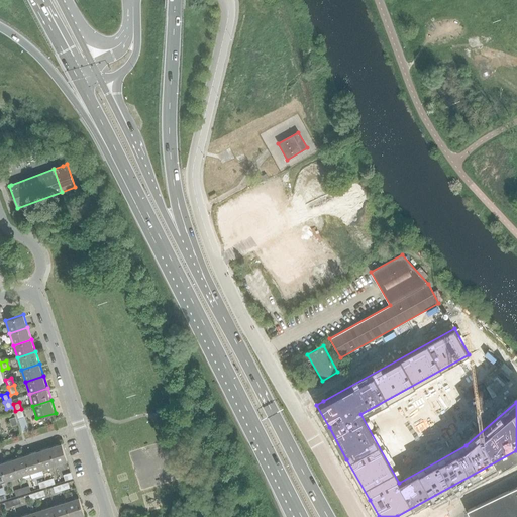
[(164,406),(157,408),(158,413),(159,416),(166,414),(164,406)]
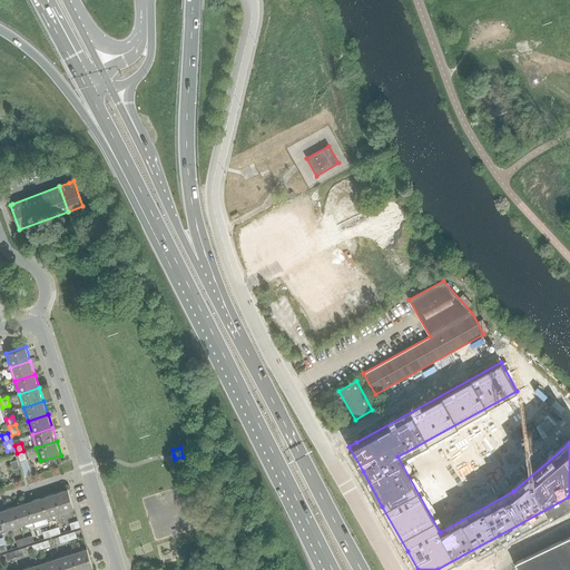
[(17,453),(20,462),(27,460),(23,451),(17,453)]
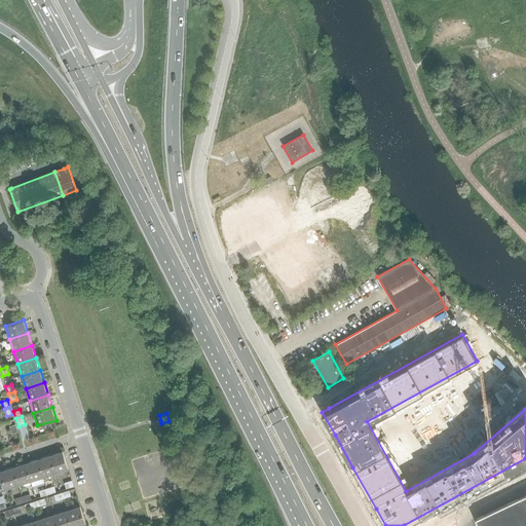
[(17,433),(15,424),(9,426),(12,434),(17,433)]
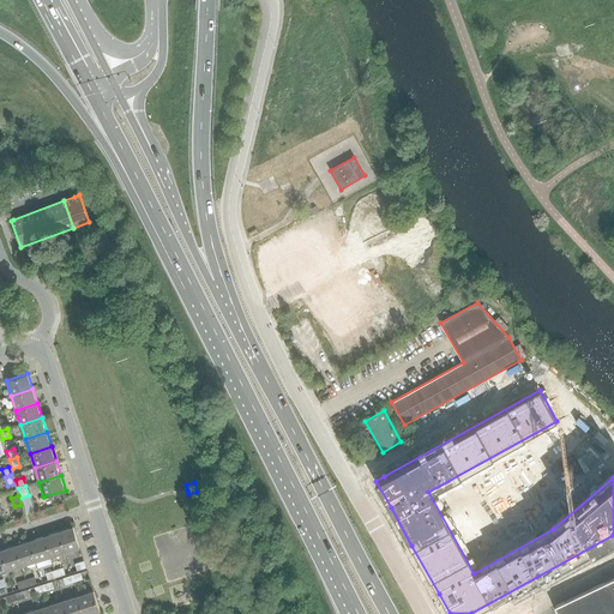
[(72,527),(58,531),(65,553),(79,548),(72,527)]
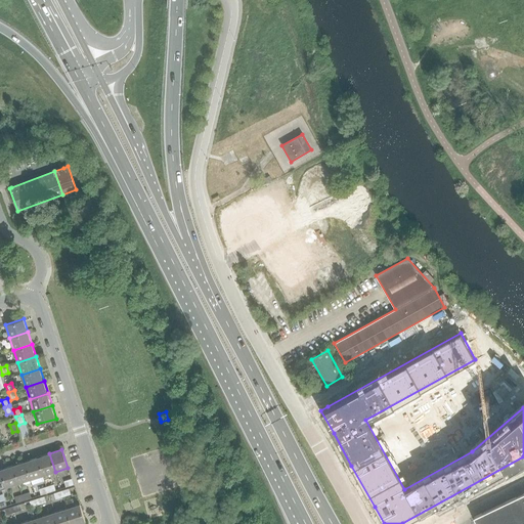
[(49,453),(37,456),(43,476),(55,472),(49,453)]
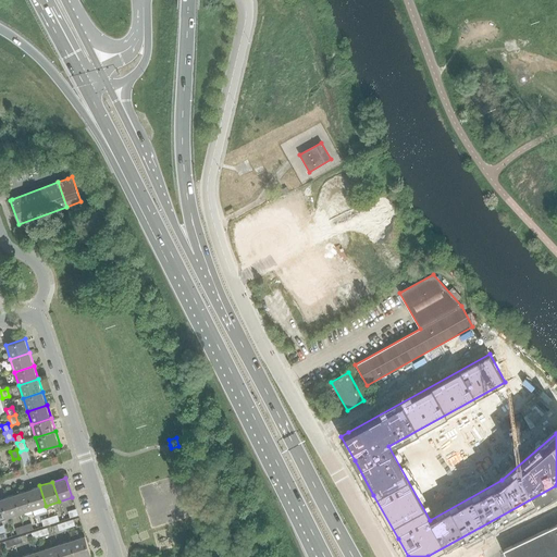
[(39,485),(26,490),(33,509),(46,506),(39,485)]
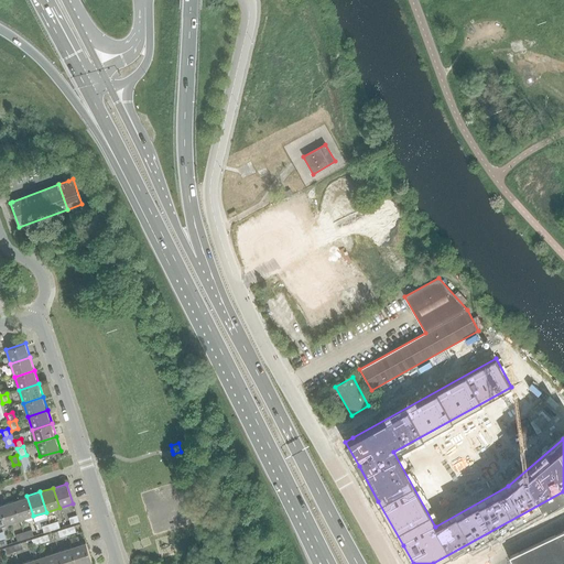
[(26,496),(13,500),(20,520),(33,516),(26,496)]
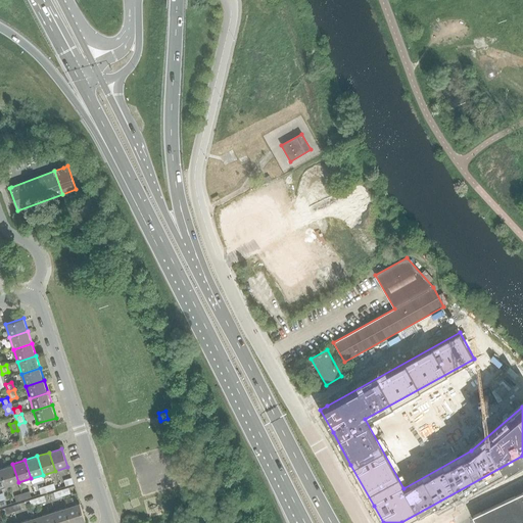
[(0,467),(0,468),(6,486),(18,482),(12,464),(0,467)]
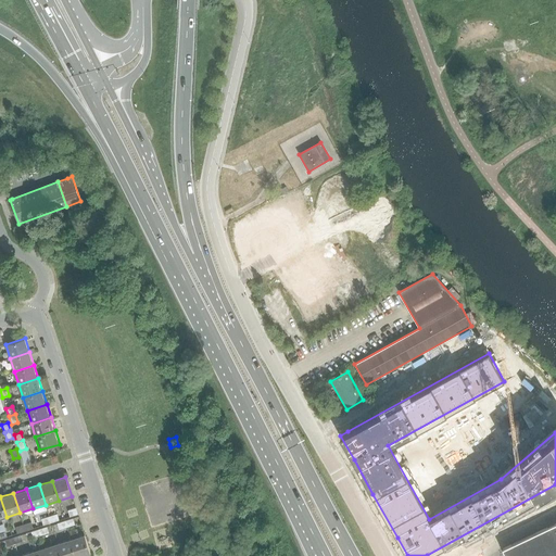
[(57,514),(49,516),(51,522),(59,520),(57,514)]
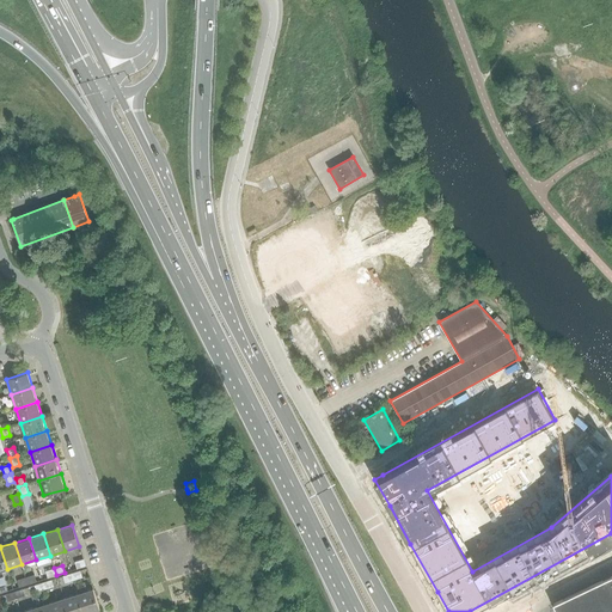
[(56,575),(54,568),(46,571),(48,577),(56,575)]
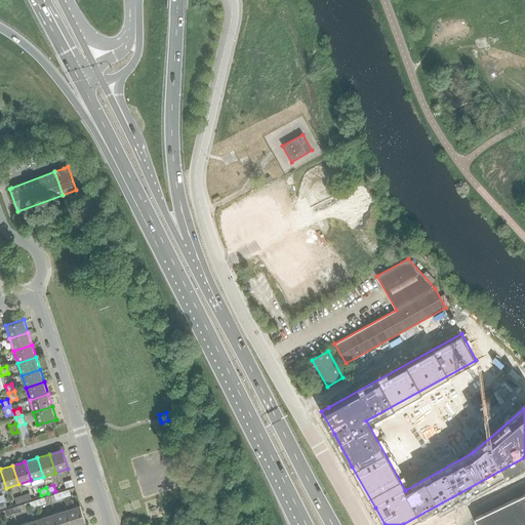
[(69,489),(62,491),(64,497),(71,495),(69,489)]
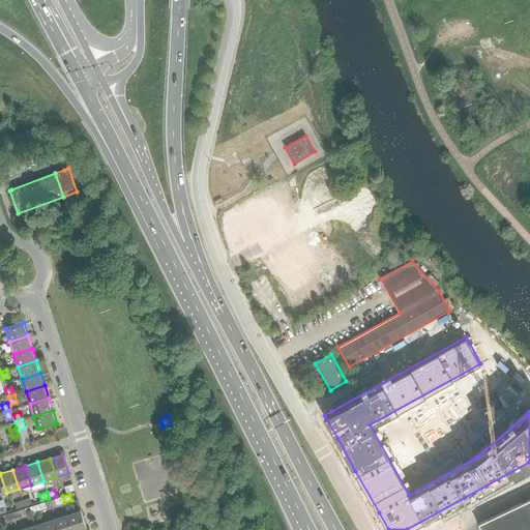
[(62,496),(54,499),(56,505),(64,502),(62,496)]
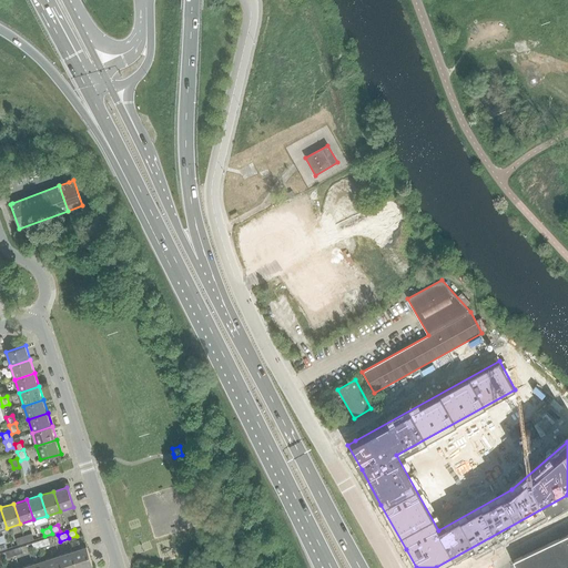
[(31,534),(23,536),(26,543),(33,540),(31,534)]
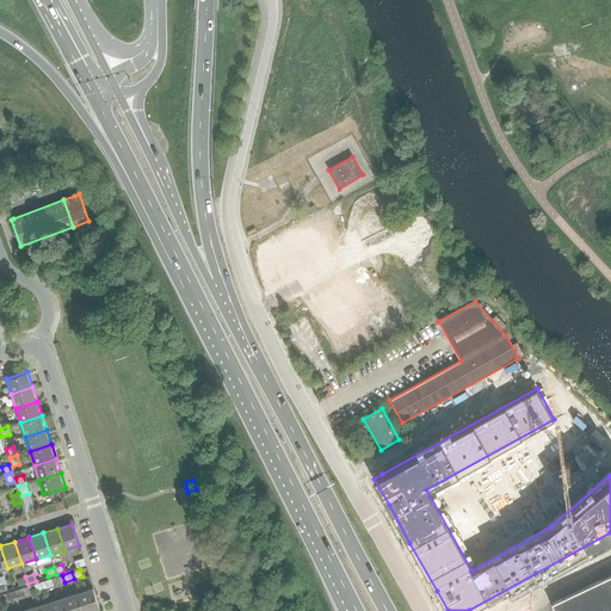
[(610,610),(610,574),(553,603),(555,610),(610,610)]
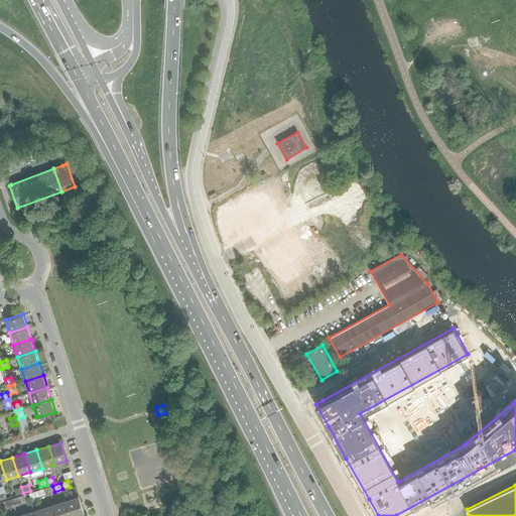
[(23,493),(21,487),(14,489),(16,495),(23,493)]
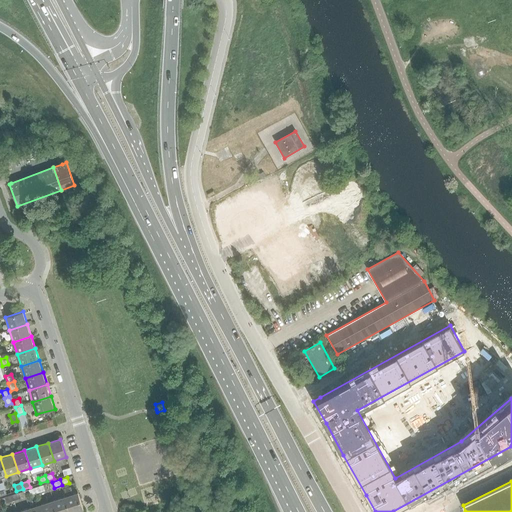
[(43,485),(36,487),(38,493),(45,491),(43,485)]
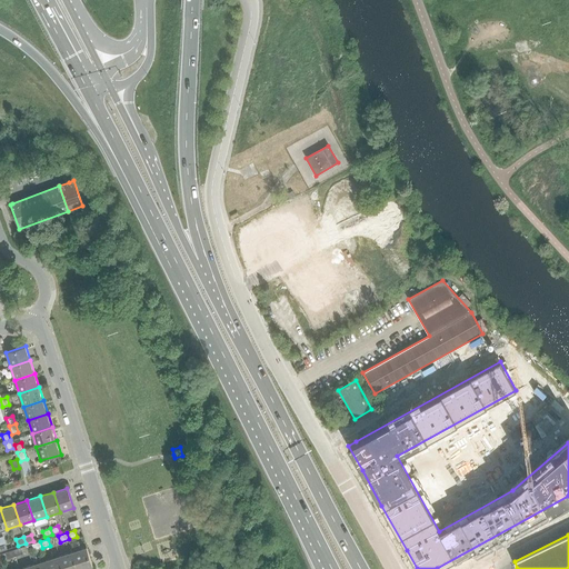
[(40,541),(31,543),(33,550),(42,548),(40,541)]
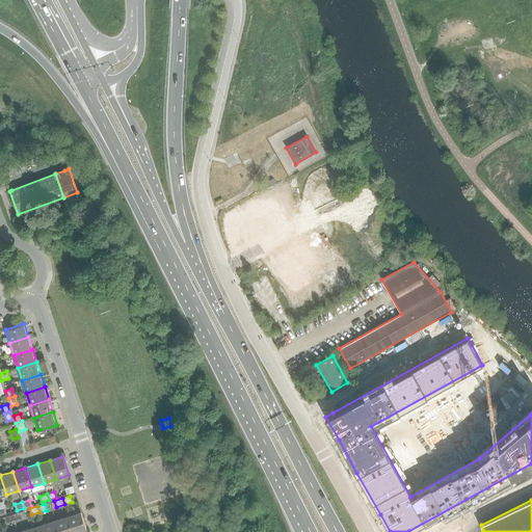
[(73,531),(83,531),(87,531),(81,512),(68,516),(73,531)]
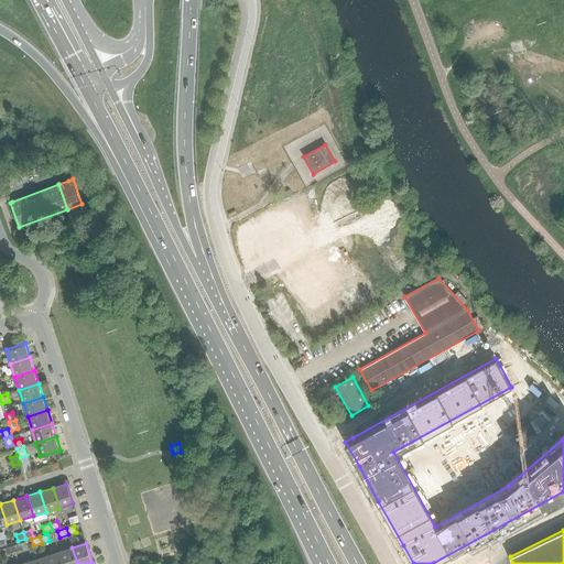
[(77,563),(72,548),(58,552),(62,563),(77,563)]
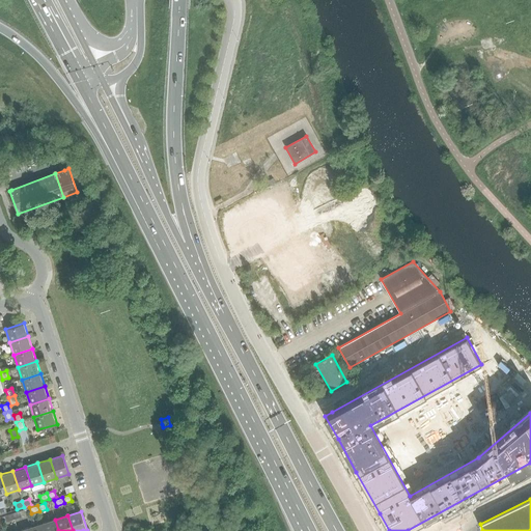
[(58,530),(55,520),(43,523),(45,530),(58,530)]
